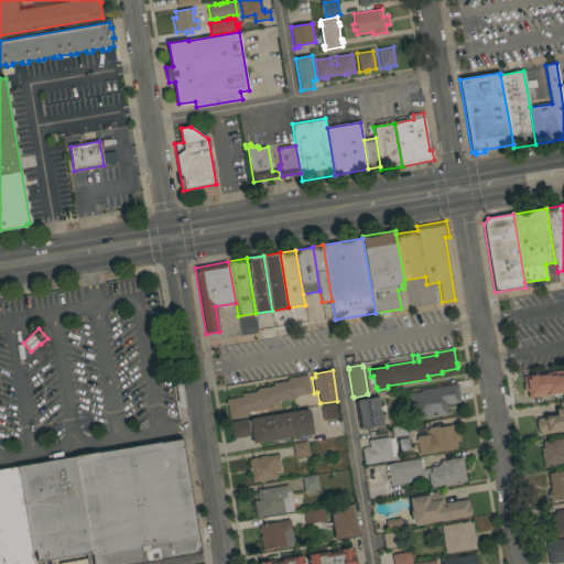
[(559,398),(533,402),(533,399),(531,399),(530,393),(533,393),(532,391),(531,391),(529,377),(535,376),(555,372),(559,398)]
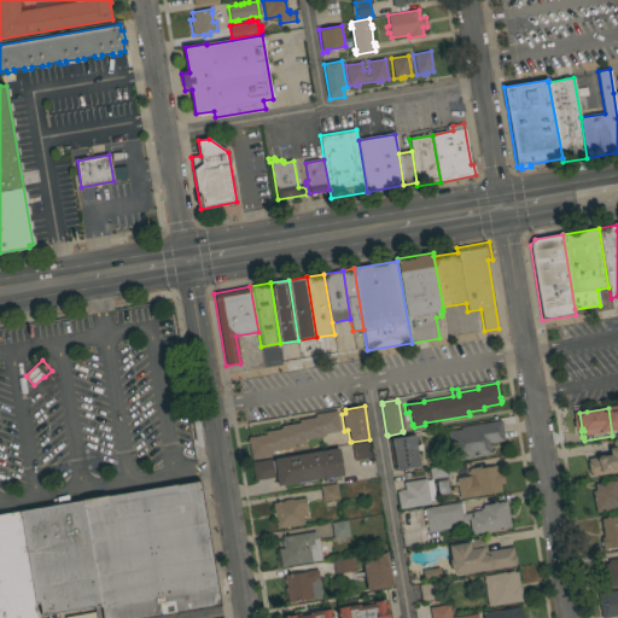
[(340,431),(325,433),(326,436),(322,436),(324,437),(305,441),(305,443),(291,445),(291,448),(289,448),(289,449),(272,452),(272,455),(251,459),(249,443),(248,444),(248,441),(249,441),(248,438),(266,435),(264,432),(280,430),(280,427),(281,426),(299,424),(298,420),(315,418),(314,415),(315,415),(315,414),(337,410),(340,431)]
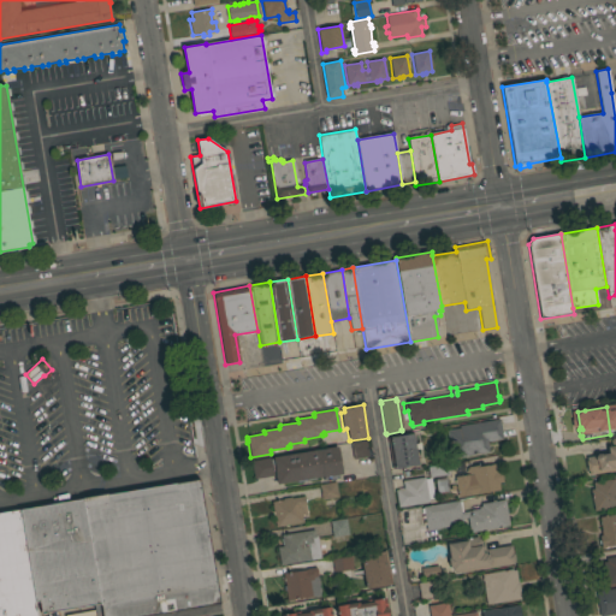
[(451,457),(446,431),(460,430),(460,426),(499,420),(503,439),(487,442),(489,452),(451,457)]
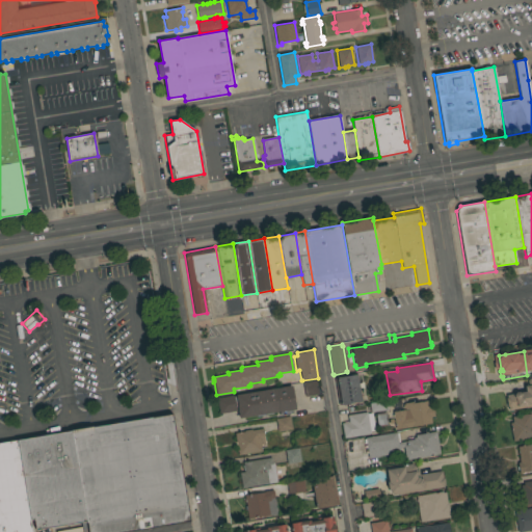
[(361,402),(341,405),(337,377),(356,374),(361,402)]
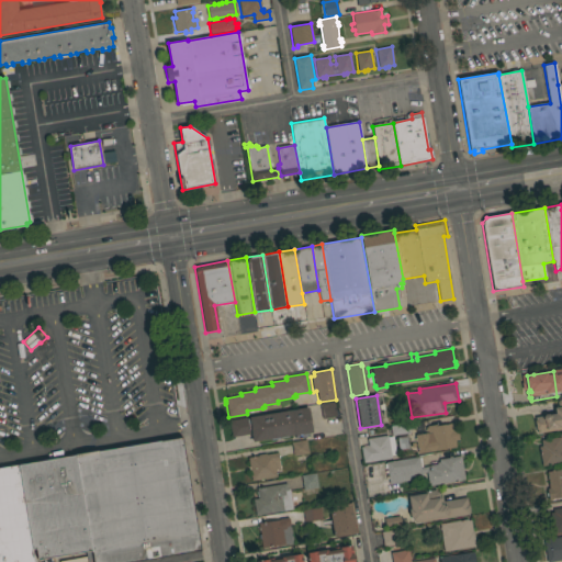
[(561,429),(538,434),(537,430),(536,430),(535,422),(536,420),(535,417),(555,414),(554,408),(559,407),(558,400),(561,398),(561,429)]
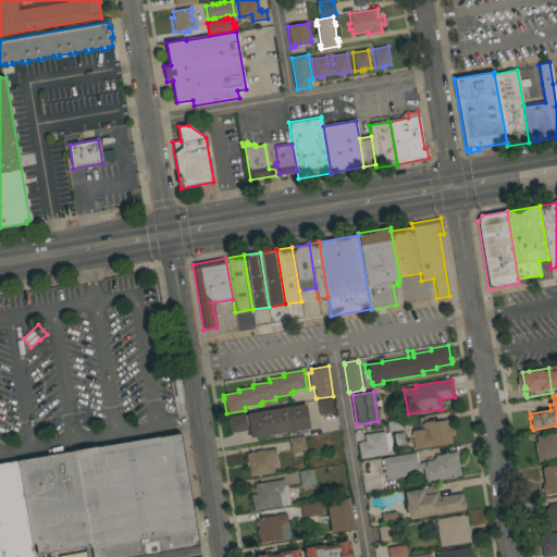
[(317,400),(331,398),(333,412),(320,416),(317,400)]
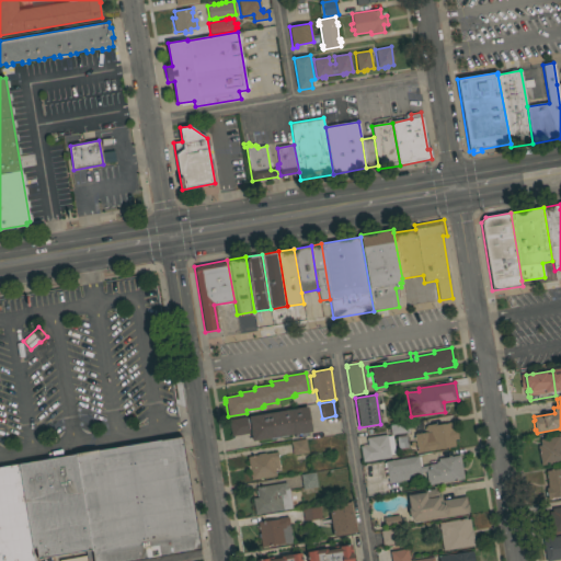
[(308,433),(308,436),(295,437),(295,434),(252,441),(251,433),(231,436),(229,419),(308,407),(312,432),(308,433)]
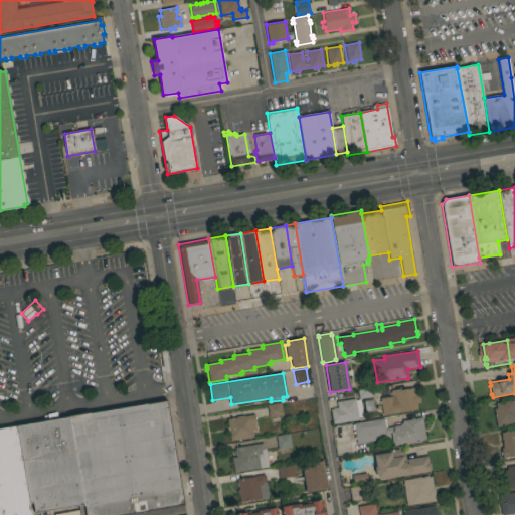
[(383,415),(382,409),(377,410),(376,405),(380,404),(379,401),(380,401),(380,398),(392,396),(392,395),(390,395),(390,392),(391,391),(391,390),(400,389),(400,390),(413,387),(414,394),(418,393),(420,403),(416,403),(417,409),(383,415)]
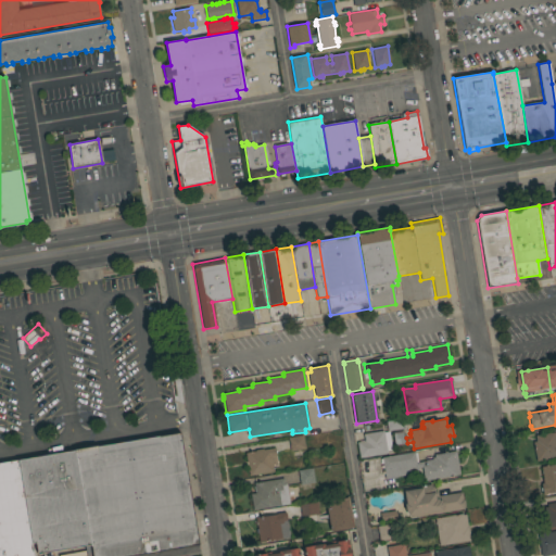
[(388,431),(387,421),(404,419),(405,428),(388,431)]
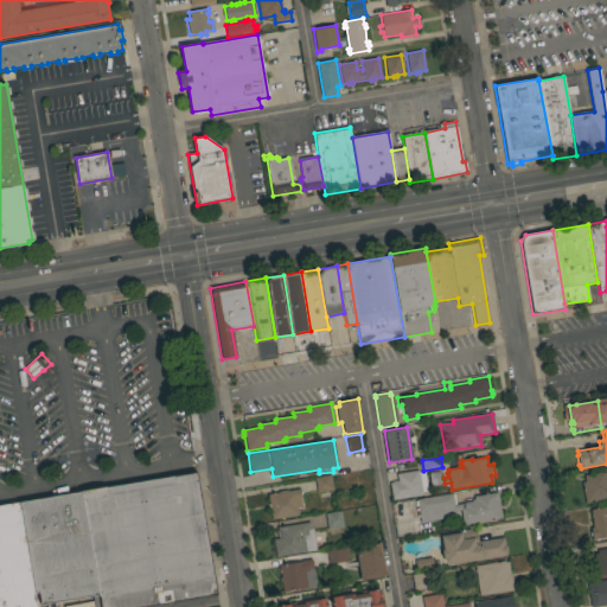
[(393,500),(389,483),(397,481),(396,474),(419,470),(419,472),(425,471),(428,491),(422,492),(422,494),(393,500)]
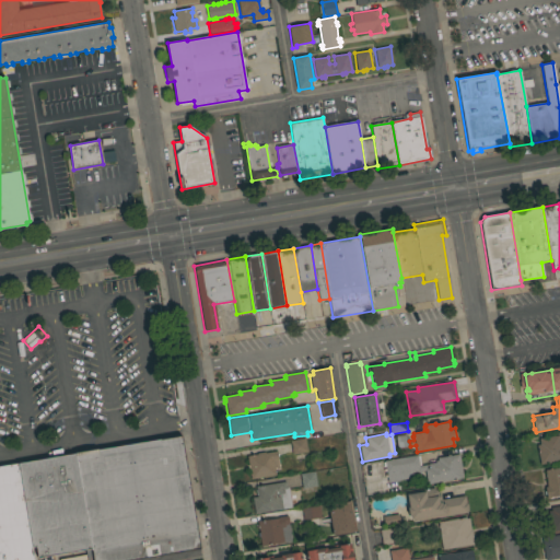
[(407,433),(408,448),(397,450),(395,435),(407,433)]
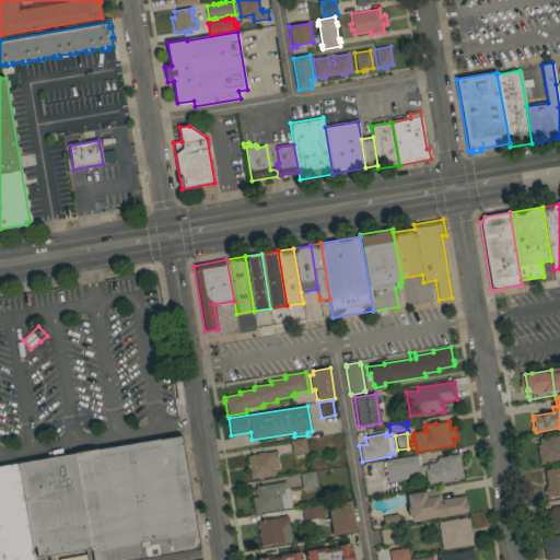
[(559,461),(540,465),(537,445),(539,445),(539,439),(559,435),(559,436),(559,461)]
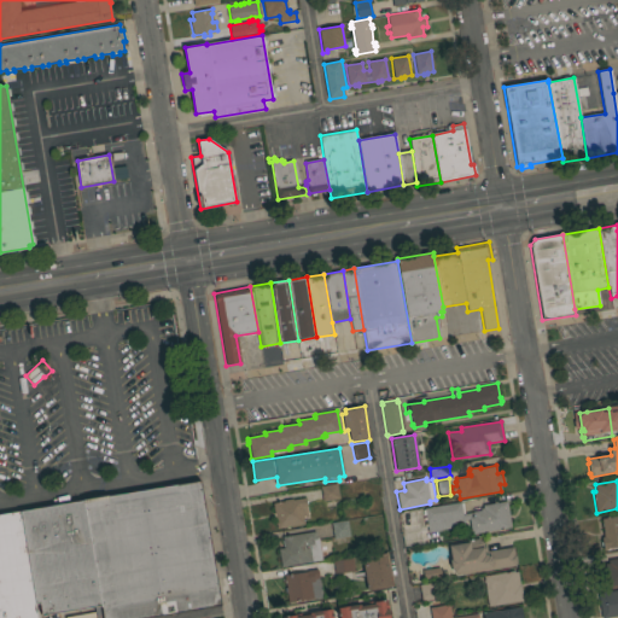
[(25,513),(200,484),(221,606),(149,617),(95,617),(94,608),(42,617),(41,605),(25,513)]
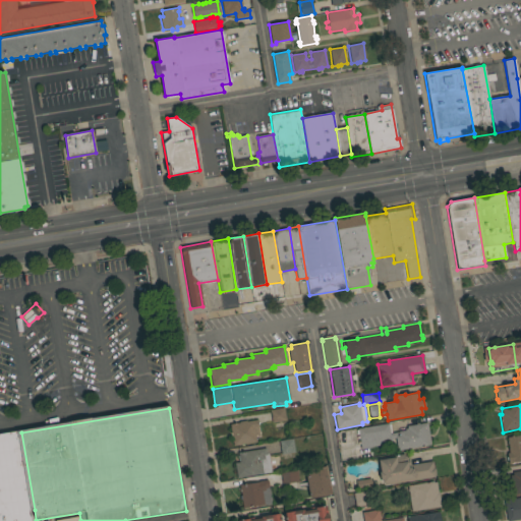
[(272,422),(270,410),(284,408),(286,420),(272,422)]
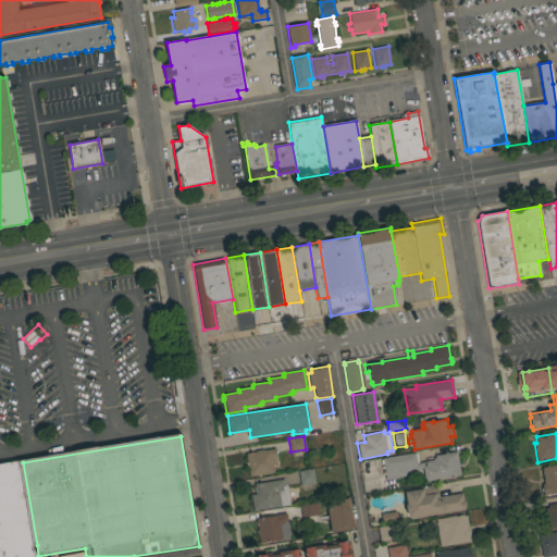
[(249,477),(248,467),(246,467),(246,462),(247,462),(246,454),(256,452),(256,450),(263,449),(263,450),(275,448),(276,457),(272,458),(274,472),(249,477)]
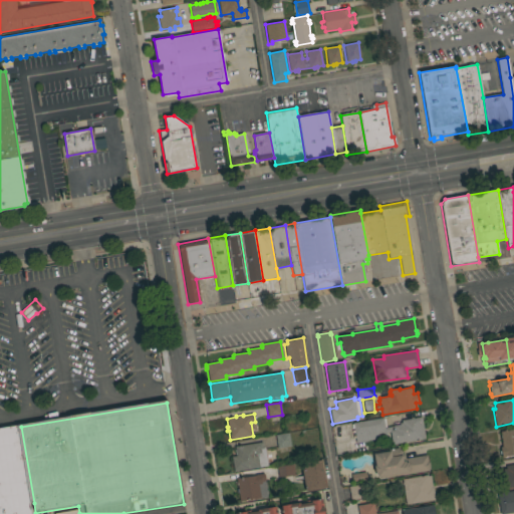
[(382,418),(384,428),(394,426),(400,425),(400,423),(402,423),(401,421),(421,417),(425,439),(392,445),(390,432),(386,433),(387,437),(355,443),(352,423),(382,418)]
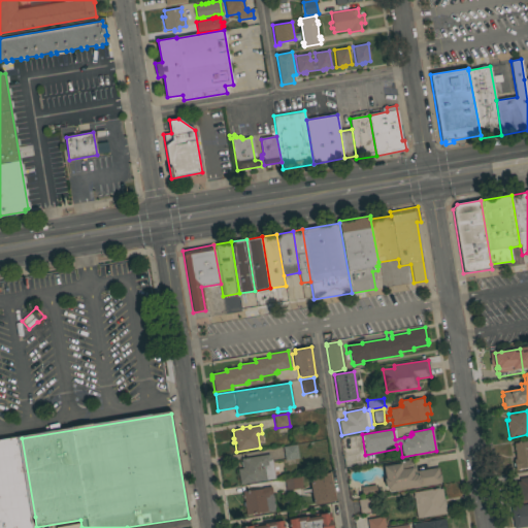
[(24,477),(33,526),(33,527),(0,527),(0,440),(17,438),(24,477)]
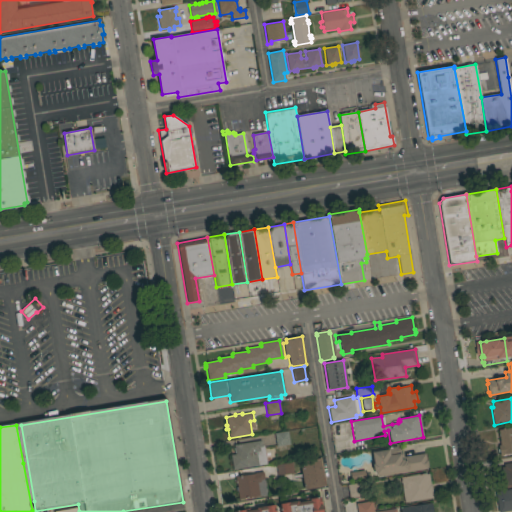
[(511,453),(500,456),(498,445),(501,445),(498,430),(511,427),(511,453)]
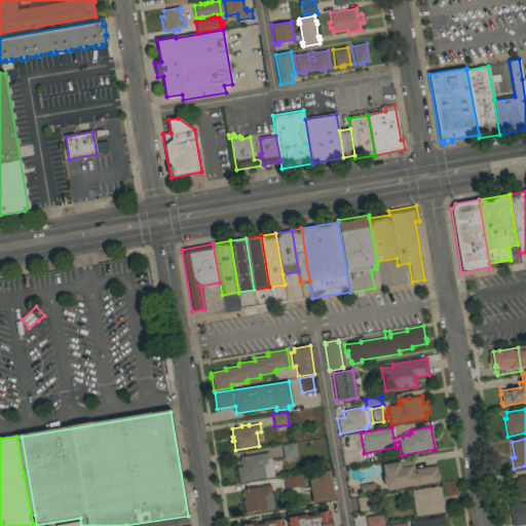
[(284,459),(282,445),(296,443),(298,456),(284,459)]
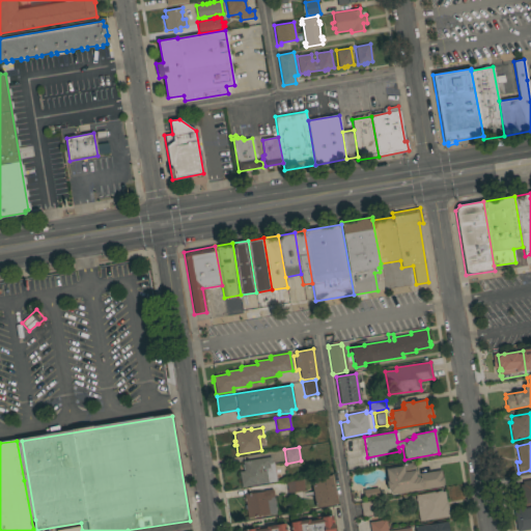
[(272,456),(275,481),(242,486),(239,472),(244,471),(243,462),(272,456)]
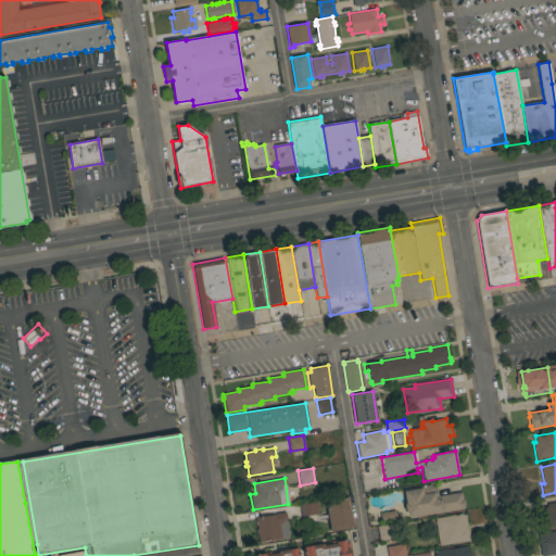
[(431,484),(431,487),(434,489),(436,495),(462,492),(463,500),(464,500),(465,507),(464,507),(464,508),(407,517),(407,512),(405,512),(404,504),(405,504),(404,491),(406,491),(405,489),(431,484)]
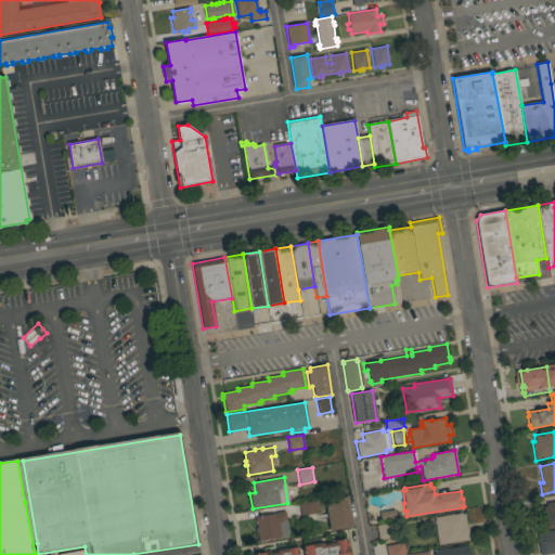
[(352,527),(330,530),(325,501),(348,497),(352,527)]
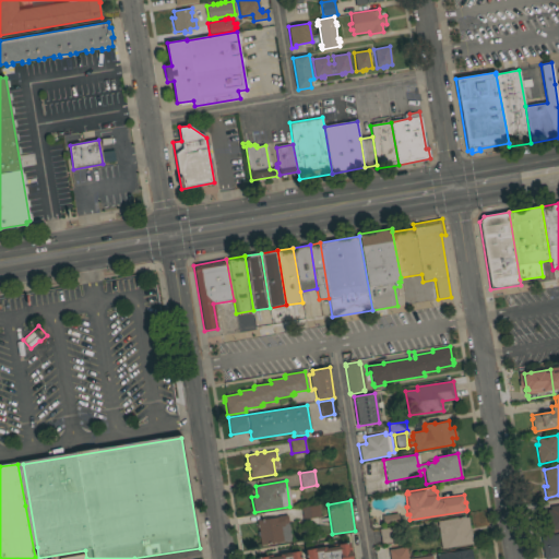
[(321,518),(304,520),(301,508),(319,504),(321,518)]
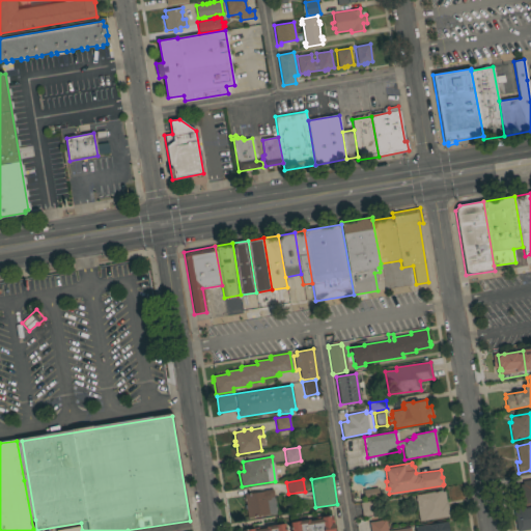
[(530,502),(523,504),(520,485),(523,484),(523,481),(530,479),(530,502)]
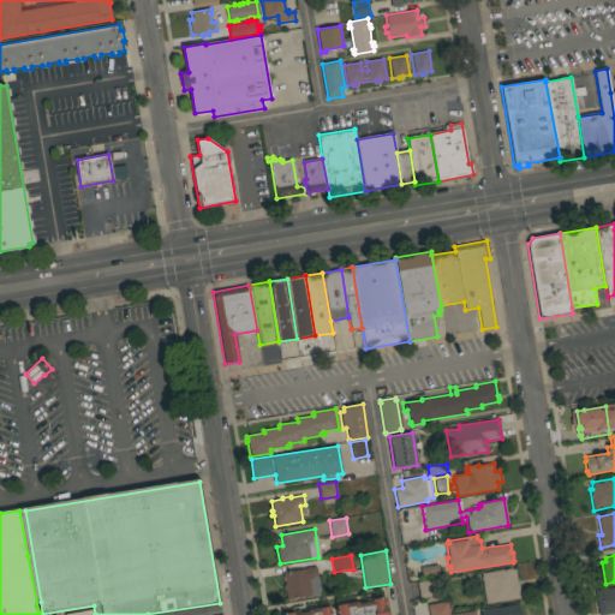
[(282,573),(316,567),(321,593),(287,599),(282,573)]
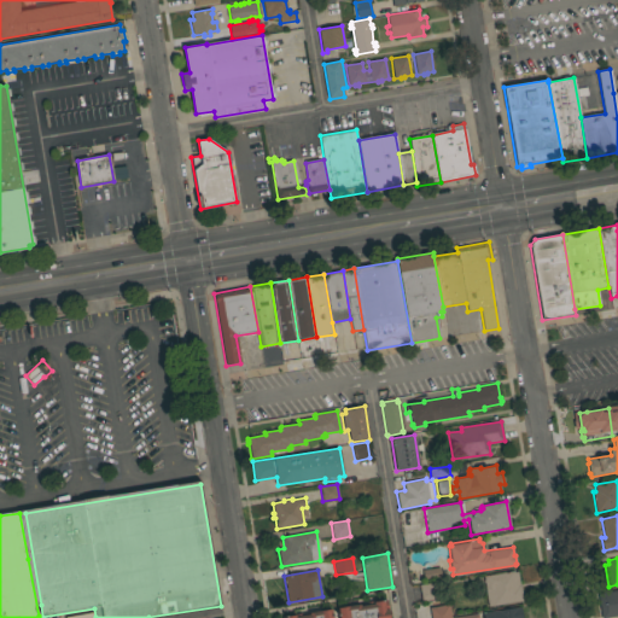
[(488,607),(483,577),(514,571),(514,572),(518,572),(519,586),(520,586),(524,601),(488,607)]
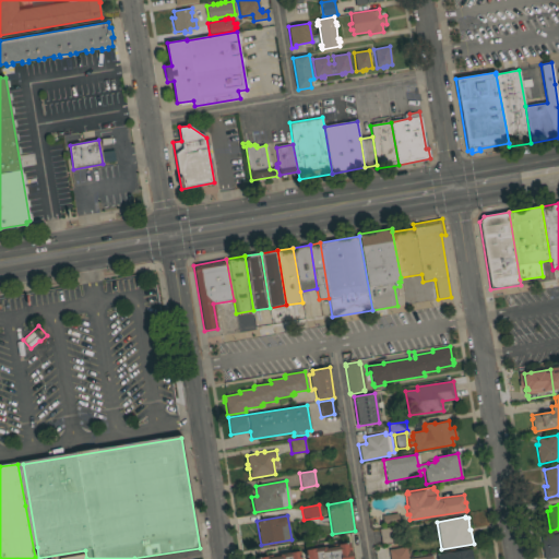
[(395,526),(397,542),(382,544),(379,530),(395,526)]
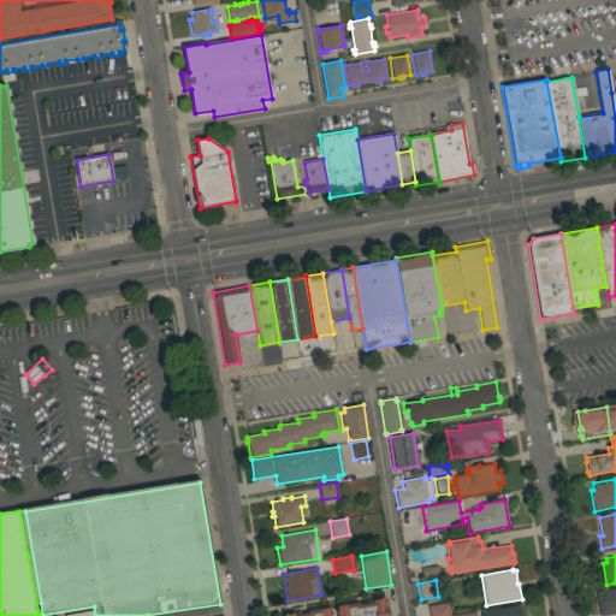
[(615,612),(599,615),(596,591),(615,587),(615,612)]
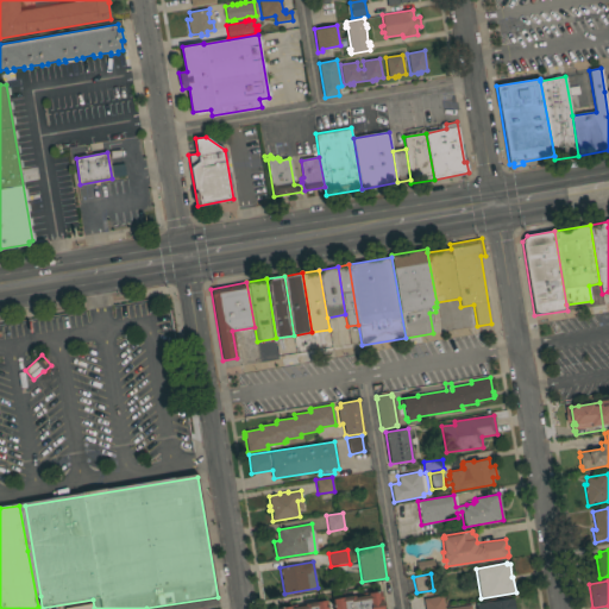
[(355,596),(355,597),(369,595),(368,594),(381,591),(383,608),(334,608),(333,600),(355,596)]
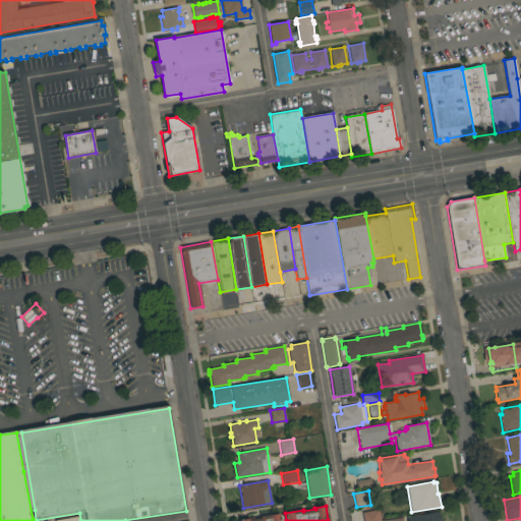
[(363,520),(362,513),(379,510),(381,520),(403,518),(403,520),(363,520)]
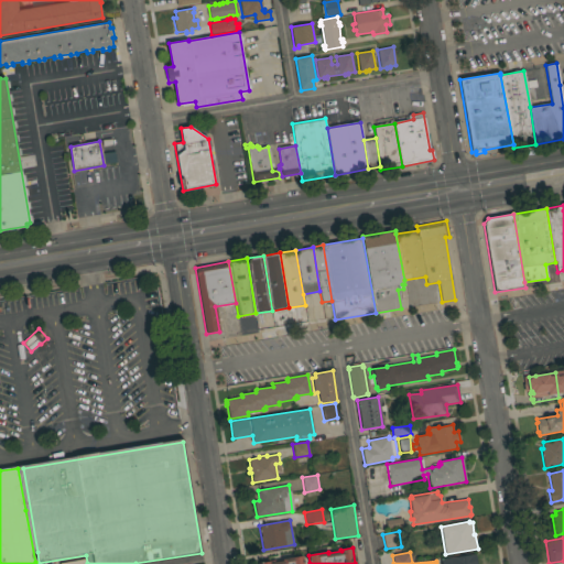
[(475,554),(476,563),(441,563),(441,560),(475,554)]
